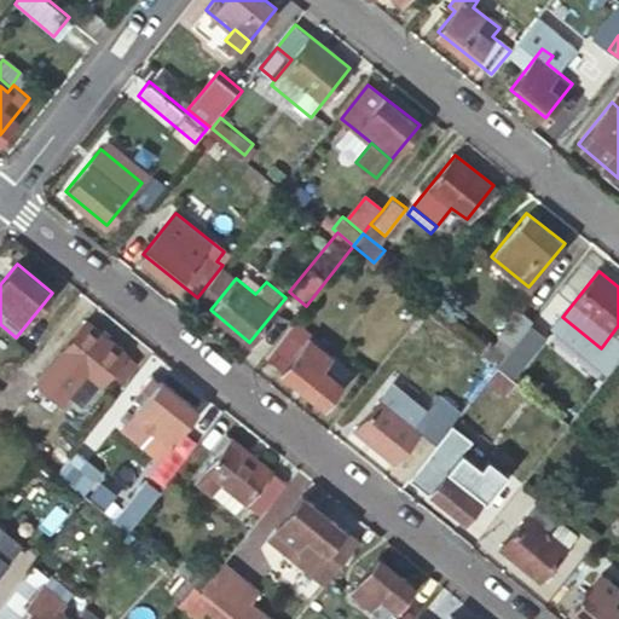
[(513,346),(532,320),(521,311),(501,336),(513,346)]
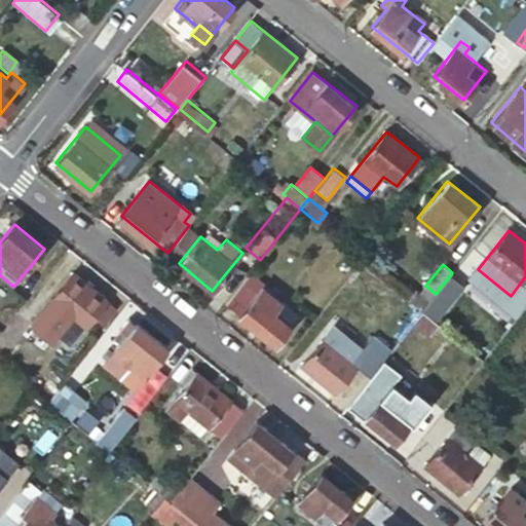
[(465,280),(453,271),(452,272),(436,294),(423,309),(435,320),(465,280)]
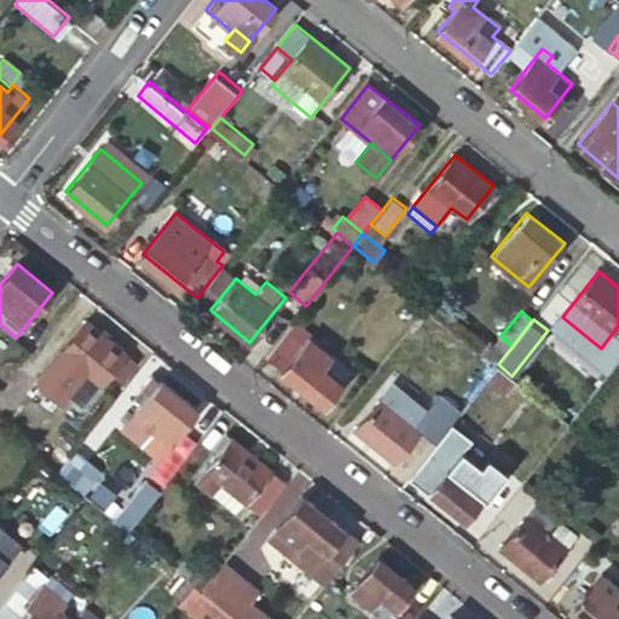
[(110,375),(127,353),(87,322),(51,365),(65,376),(56,387),(84,409),(110,375)]
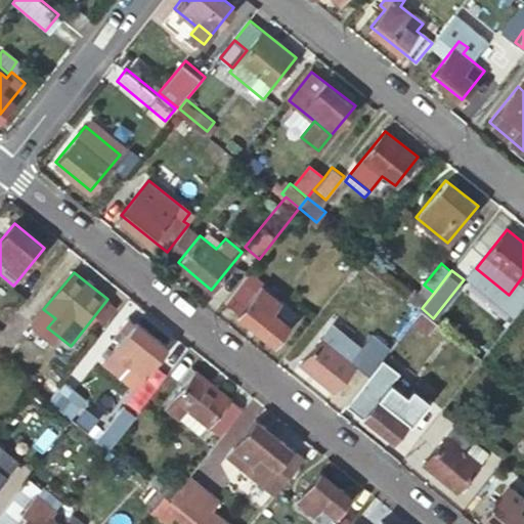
[(247,273),(225,302),(273,341),(296,313),(247,273)]
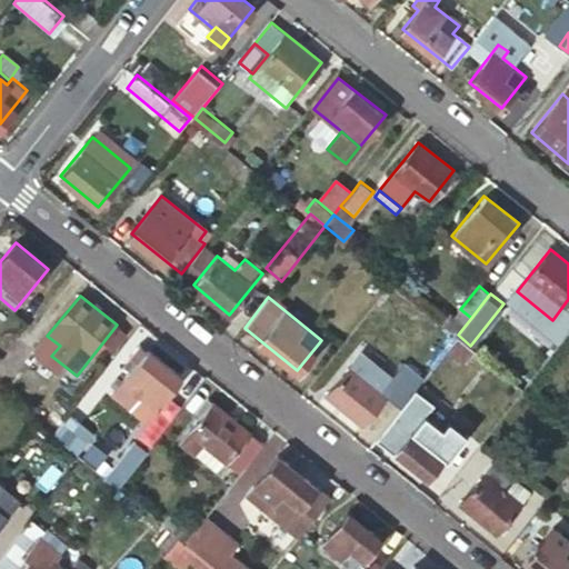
[(448,312),(441,321),(456,333),(462,325),(448,312)]
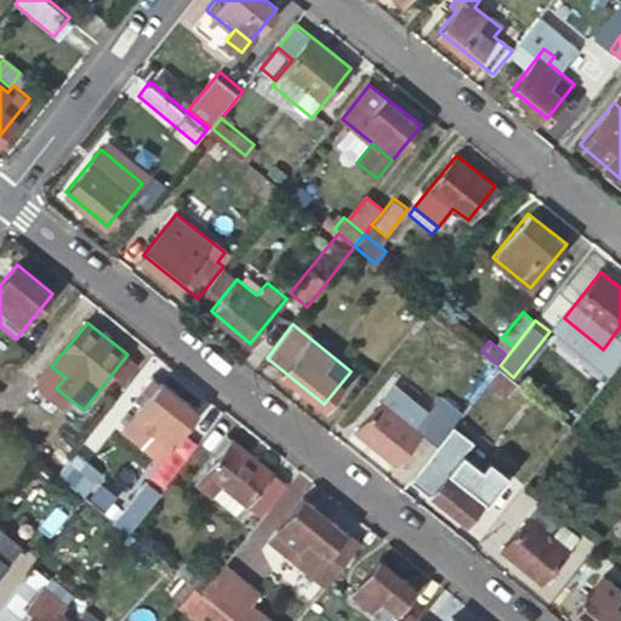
[(138,363),(127,354),(110,376),(120,385),(138,363)]
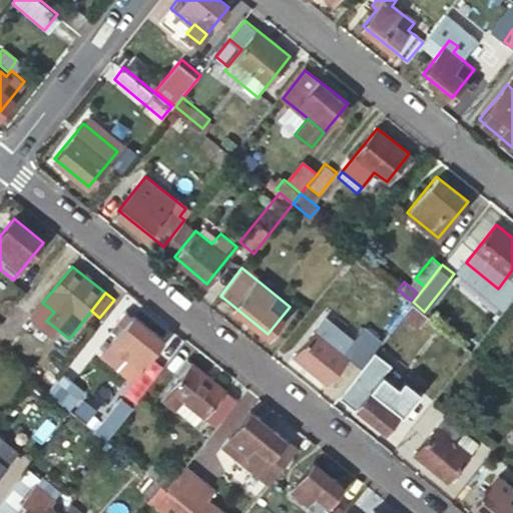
[(428,315),(424,312),(413,302),(404,313),(419,326),(428,315)]
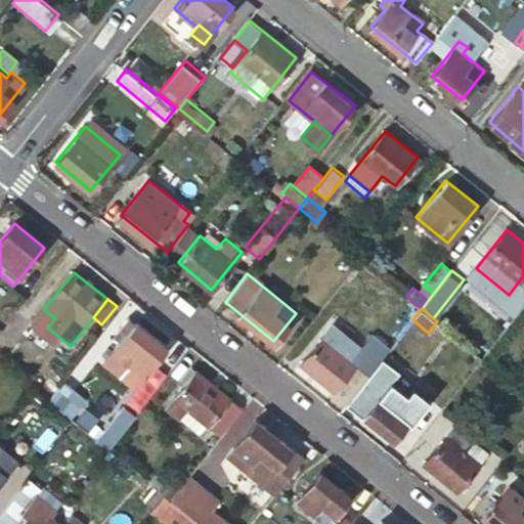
[(104,363),(123,379),(131,366),(144,376),(167,348),(129,318),(120,330),(127,336),(104,363)]
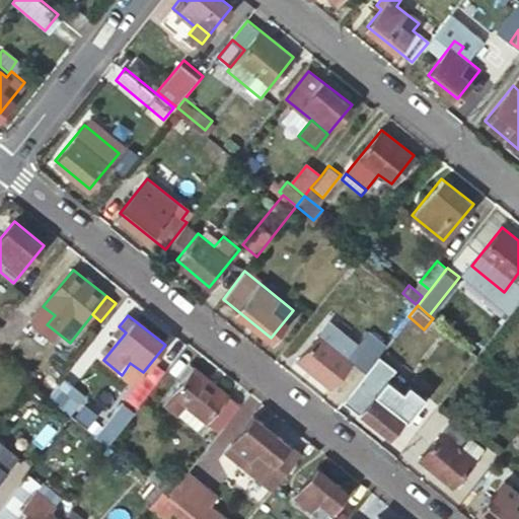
[(330,386),(353,359),(362,348),(358,345),(328,320),(297,359),(330,386)]
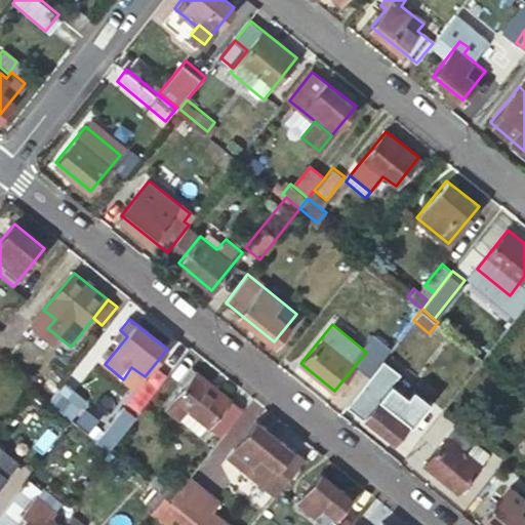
[(370,374),(379,362),(391,349),(373,334),(362,349),(366,352),(357,363),(370,374)]
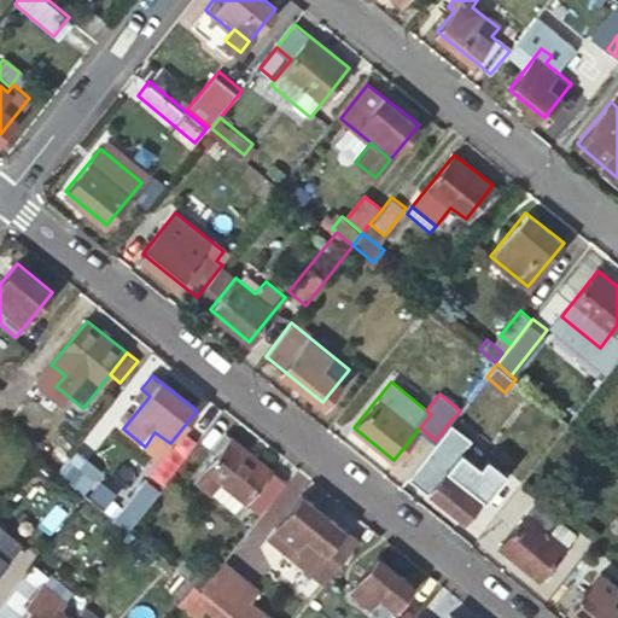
[(436,441),(415,466),(435,482),(429,489),(464,517),(491,483),(449,448),(460,436),(447,426),(436,441)]
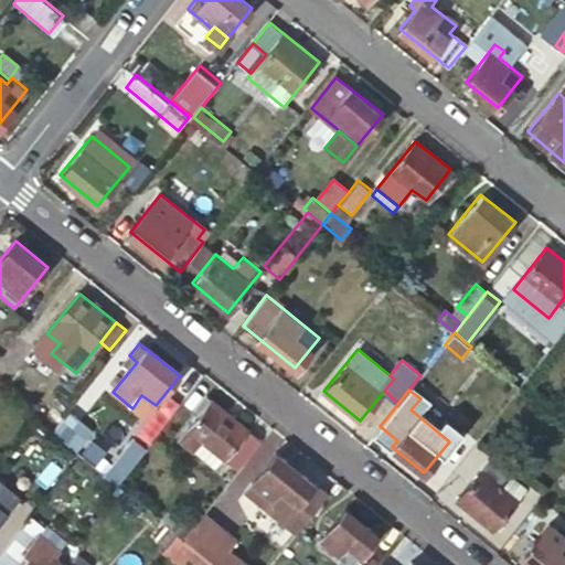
[(141,395),(132,408),(145,418),(156,405),(141,395)]
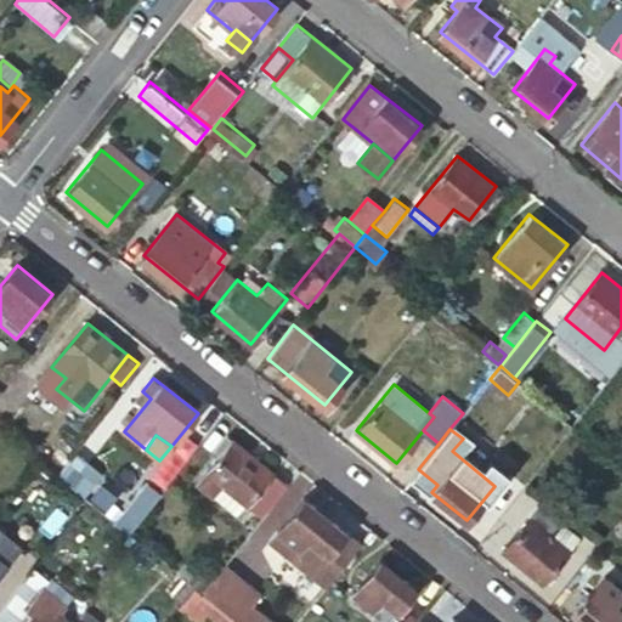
[(220,458),(233,441),(227,437),(214,453),(220,458)]
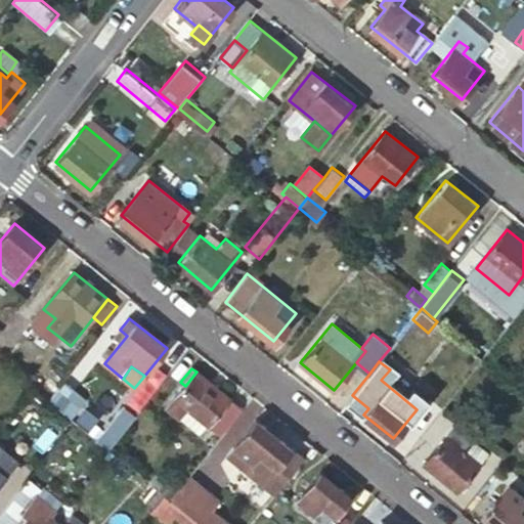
[(222,437),(244,409),(197,372),(185,386),(164,410),(180,424),(190,411),(222,437)]
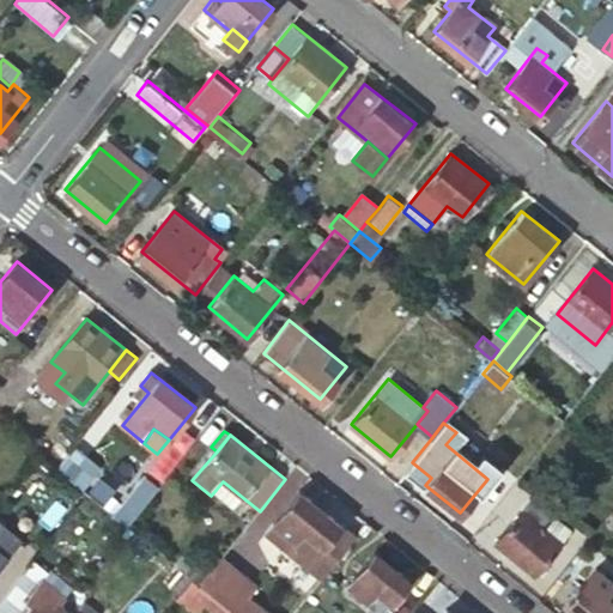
[(72,448),(55,468),(83,491),(91,480),(74,467),(83,457),(72,448)]
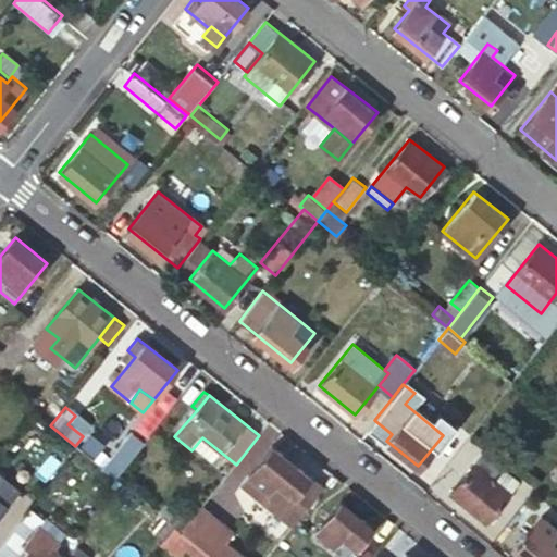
[(115,479),(144,443),(131,432),(101,468),(115,479)]
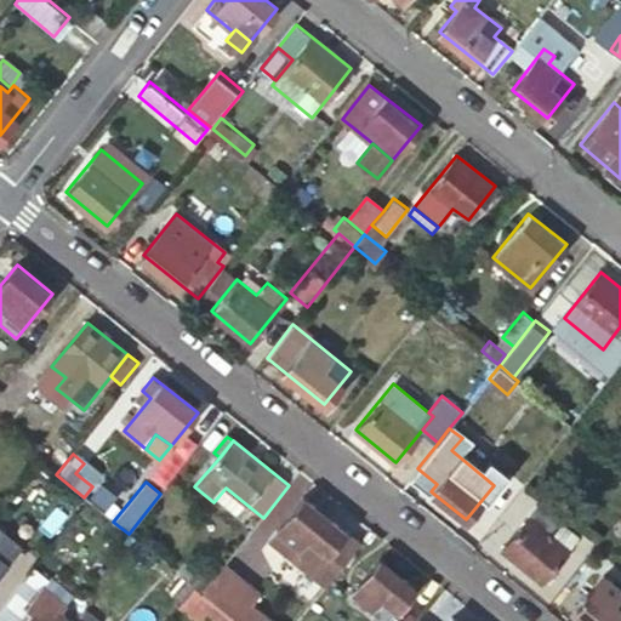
[(360,545),(303,499),(269,540),(326,587),(360,545)]
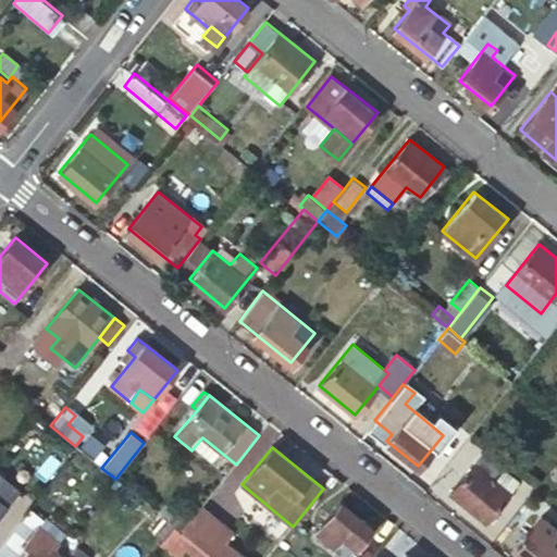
[(481,452),(448,492),(484,520),(516,481),(481,452)]
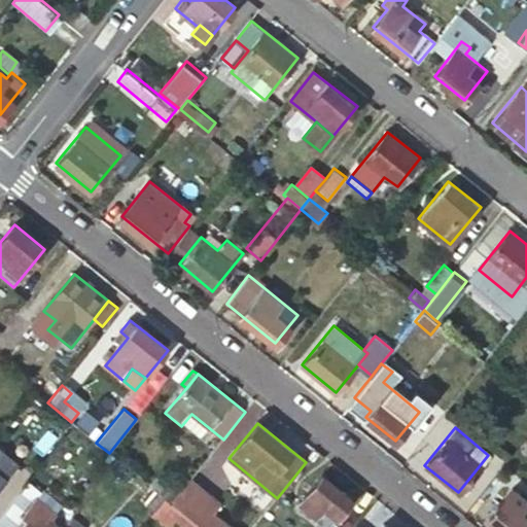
[(0,485),(19,463),(0,448),(0,485)]
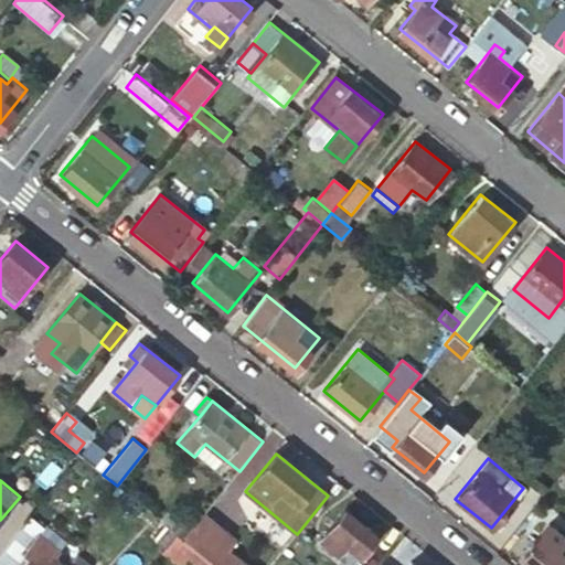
[(159,521),(173,532),(174,533),(176,533),(183,540),(193,526),(170,507),(159,521)]
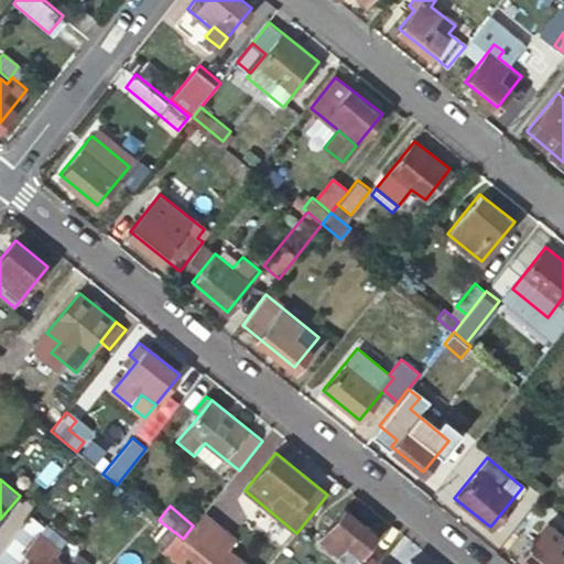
[(320,538),(338,553),(347,542),(360,553),(377,533),(345,508),(320,538)]
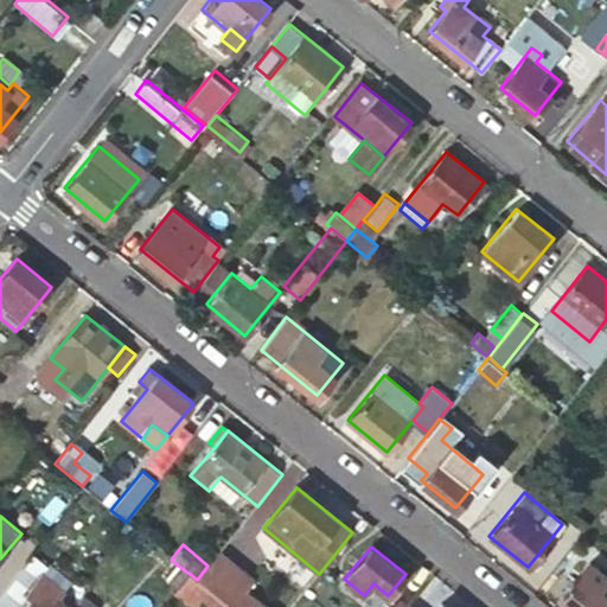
[(197,580),(202,583),(206,588),(230,606),(263,606),(244,590),(254,580),(219,551),(208,566),(197,580)]
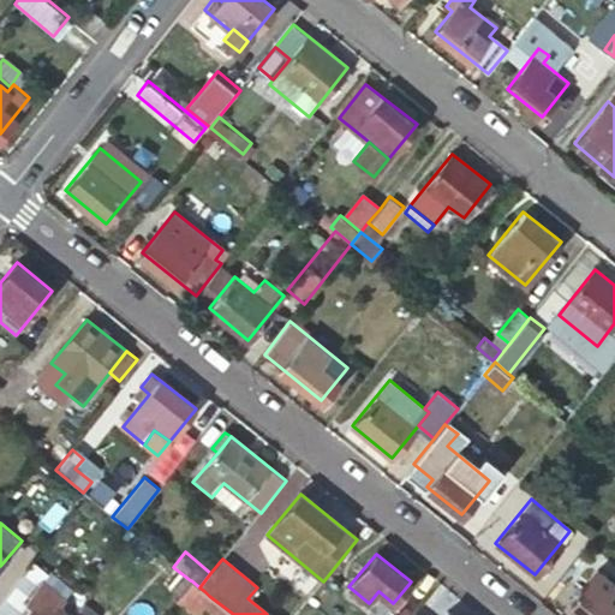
[(30,567),(0,604),(0,610),(5,614),(72,614),(61,605),(69,598),(48,581),(30,567)]
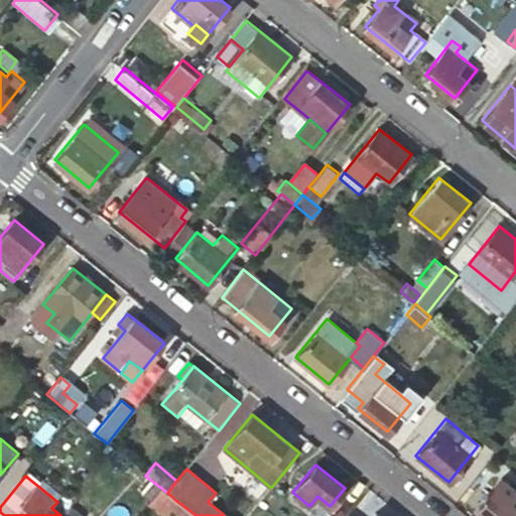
[(515,515),(515,490),(501,478),(478,507),(489,515),(515,515)]
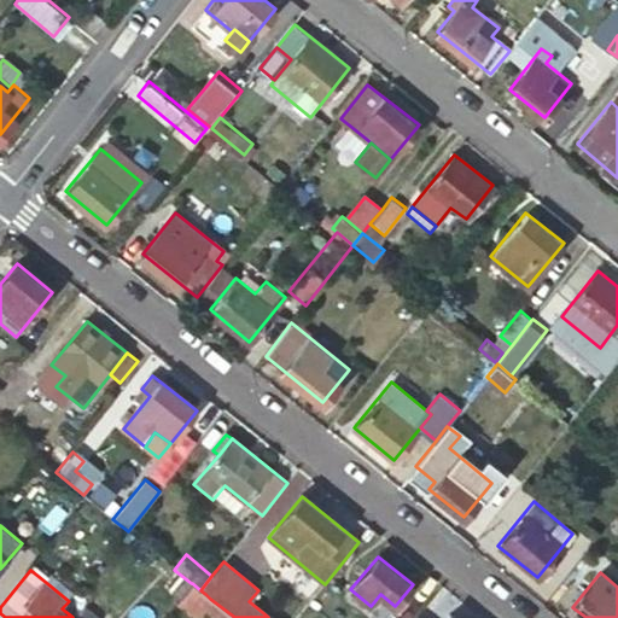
[(53,579),(48,584),(69,601),(74,595),(53,579)]
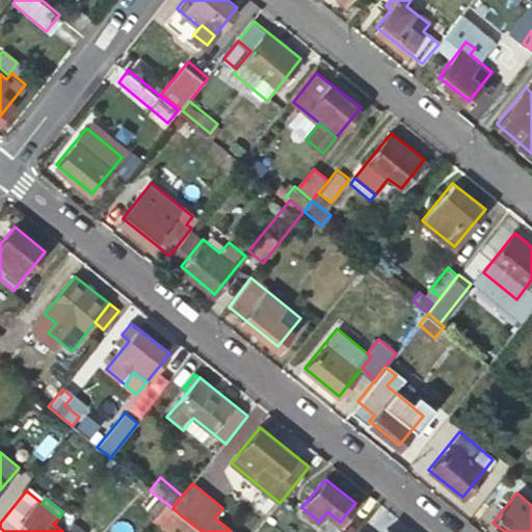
[(165,502),(164,502),(152,517),(169,531),(177,522),(181,515),(177,511),(173,508),(165,502)]
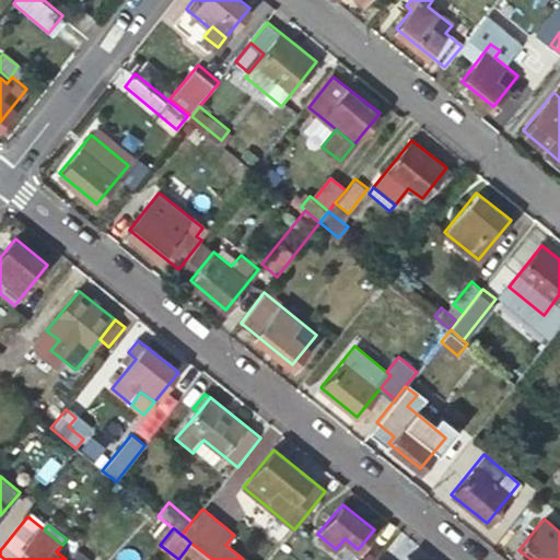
[(345,538),(336,549),(349,559),(358,549),(345,538)]
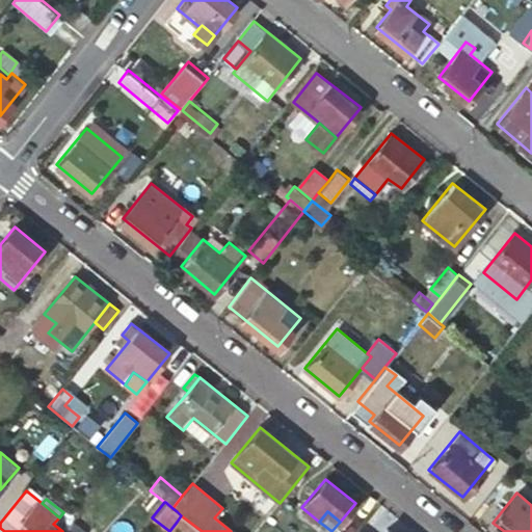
[(202,531),(181,515),(177,522),(189,531),(202,531)]
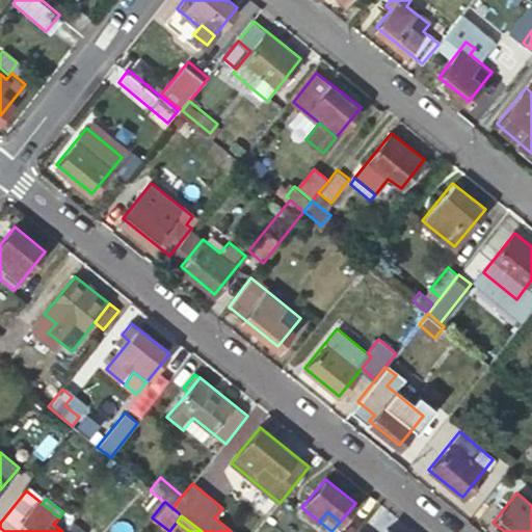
[(85,531),(74,523),(65,531),(85,531)]
